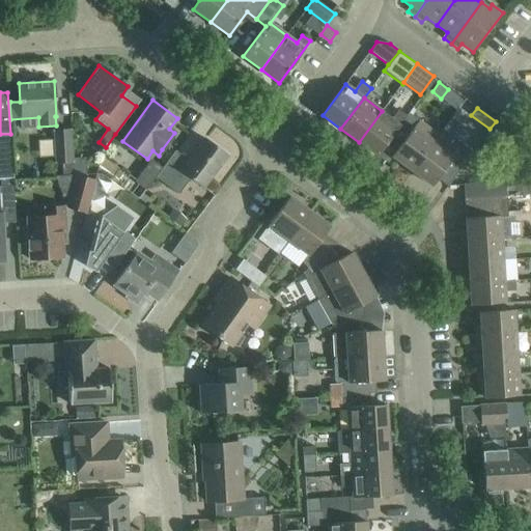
[(382,111),(359,142),(378,157),(399,124),(382,111)]
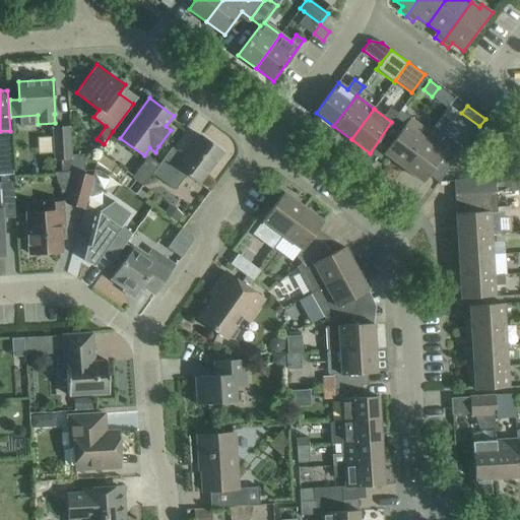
[(400,111),(391,122),(370,153),(380,160),(385,153),(403,168),(429,132),(400,111)]
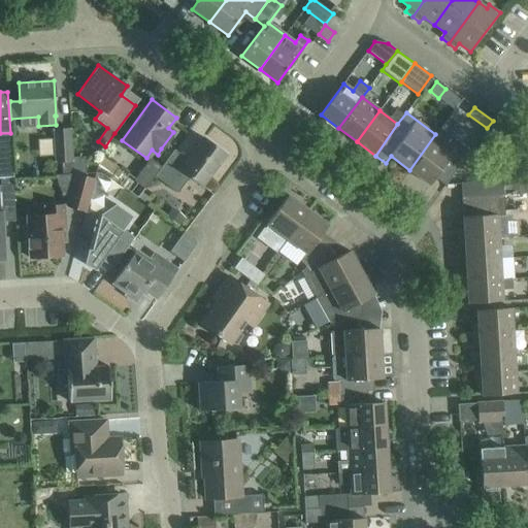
[(72,162),(72,158),(70,129),(54,130),(56,163),(72,162)]
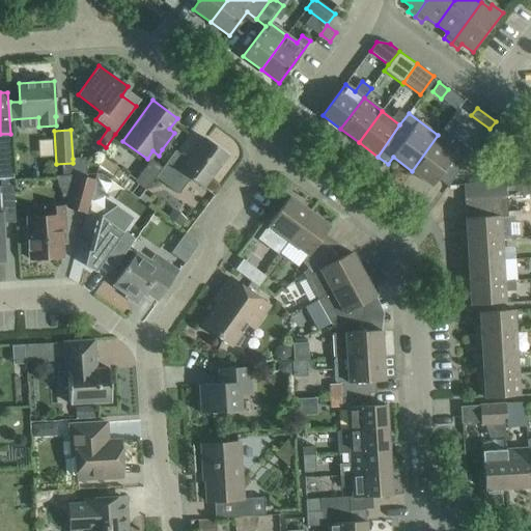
[(438,135),(412,171),(432,187),(442,174),(451,182),(473,152),(455,139),(450,144),(438,135)]
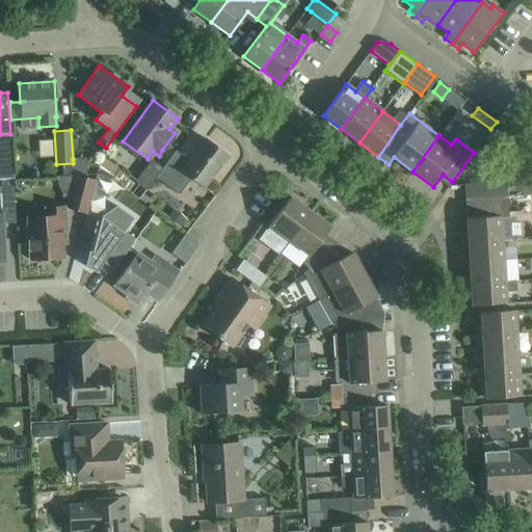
[(228,156),(206,139),(189,161),(176,151),(162,168),(156,178),(179,195),(191,179),(204,188),(228,156)]
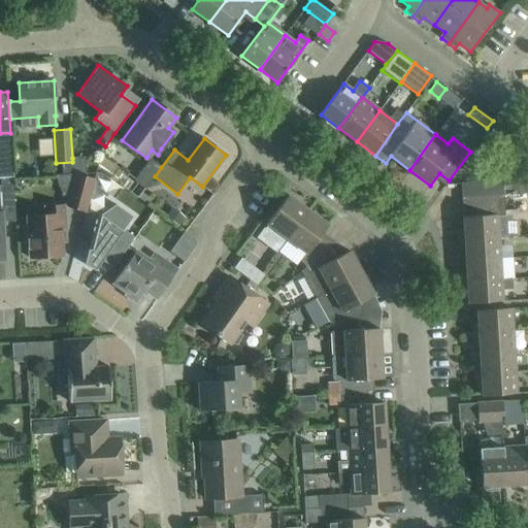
[(85,157),(72,158),(72,162),(73,174),(75,174),(86,174),(85,157)]
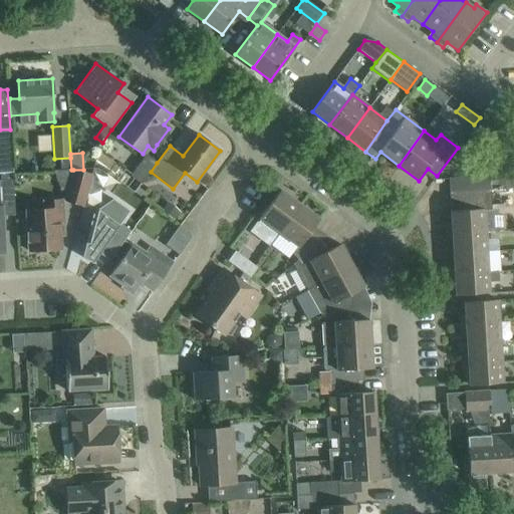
[(146,155),(131,176),(142,184),(151,172),(157,163),(146,155)]
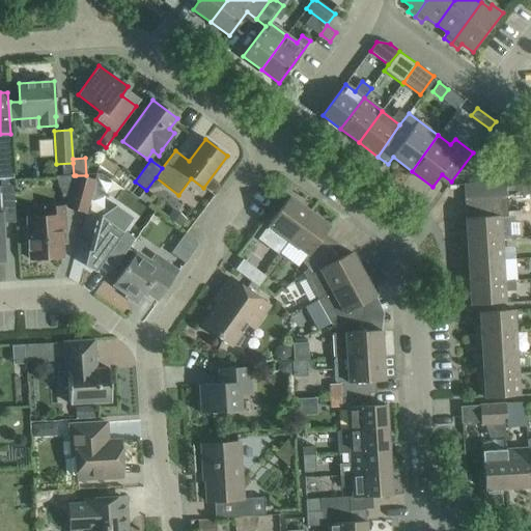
[(62,176),(58,176),(58,184),(62,192),(71,195),(76,175),(74,175),(62,176)]
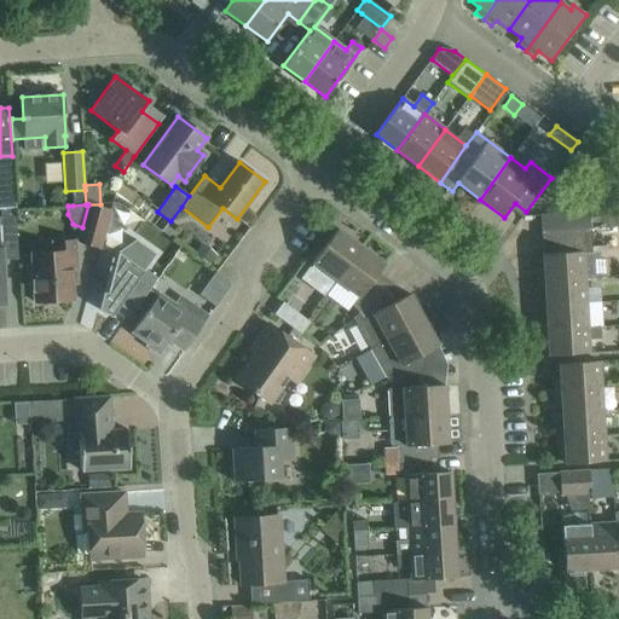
[(110,210),(88,204),(82,227),(79,242),(99,248),(110,210)]
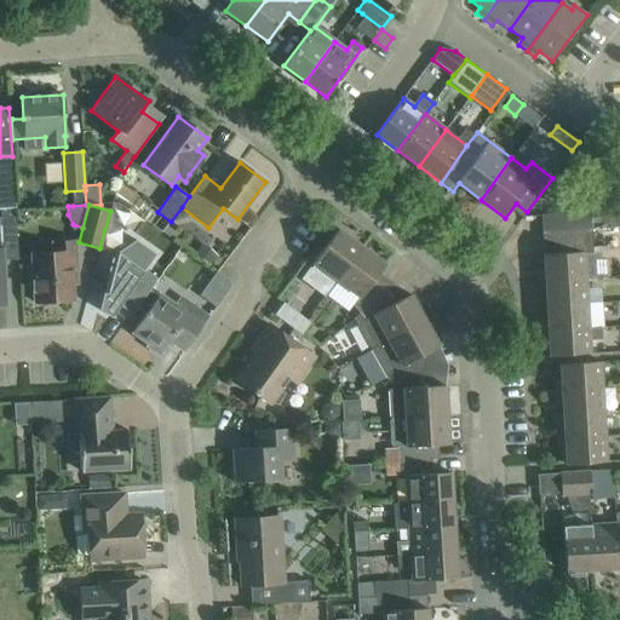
[(591,214),(541,217),(543,231),(567,230),(591,229),(591,214)]
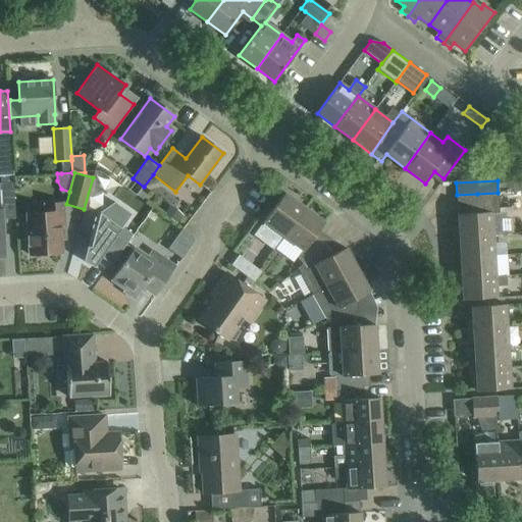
[(519,180),(507,181),(507,195),(519,194),(519,180)]
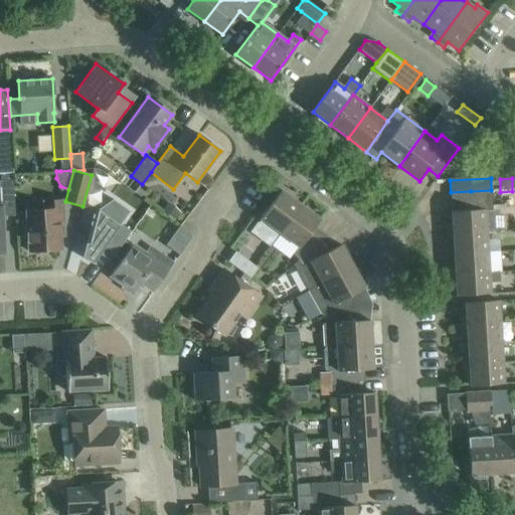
[(0,253),(4,253),(2,216),(15,215),(12,180),(0,180),(0,253)]
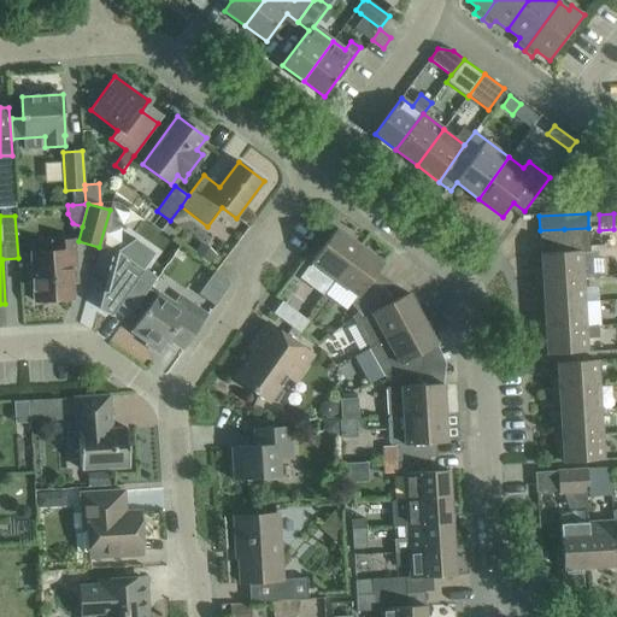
[(335,280),(360,246),(336,228),(311,262),(335,280)]
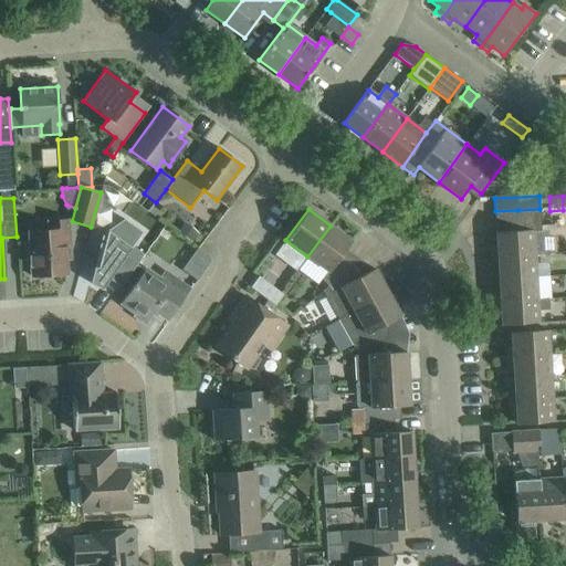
[(491,258),(535,254),(533,232),(541,231),(540,209),(517,210),(495,211),(496,243),(490,243),(491,258)]
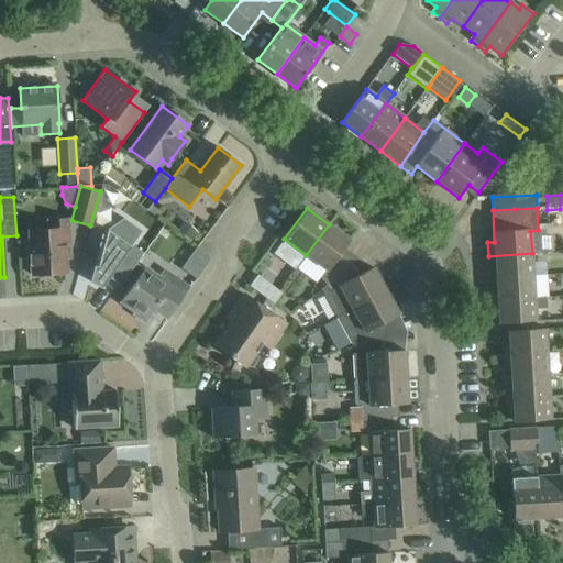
[(108,229),(103,229),(89,280),(101,288),(109,278),(120,286),(143,253),(132,245),(142,231),(123,218),(108,229)]
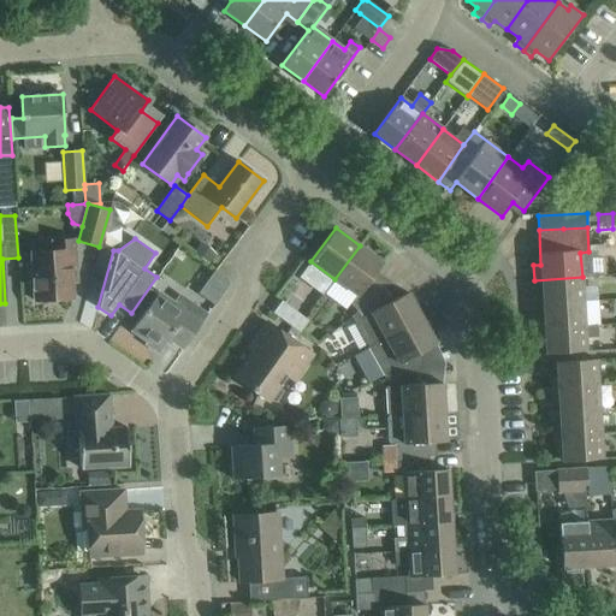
[(77,282),(75,258),(73,241),(52,242),(53,252),(31,253),(34,301),(72,298),(71,282),(77,282)]
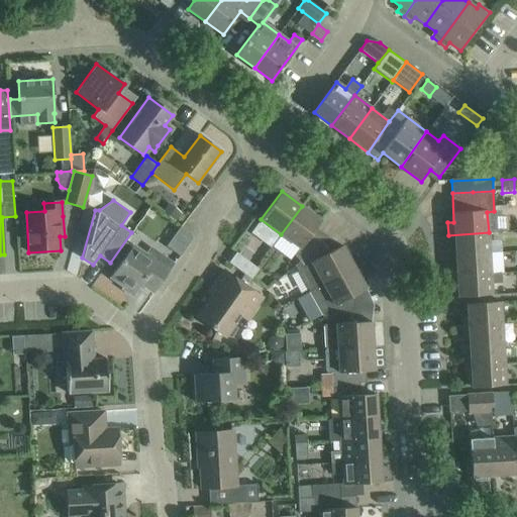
[(168,205),(163,212),(175,220),(180,213),(168,205)]
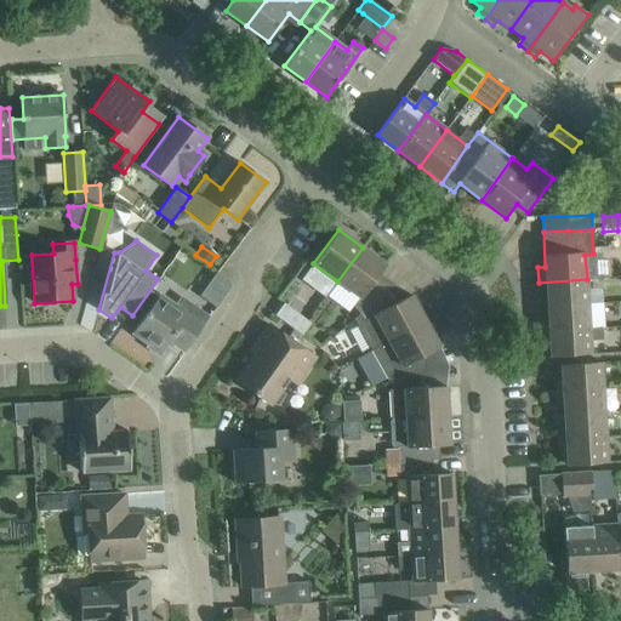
[(363,248),(337,281),(359,298),(353,307),(359,314),(387,290),(375,280),(386,265),(363,248)]
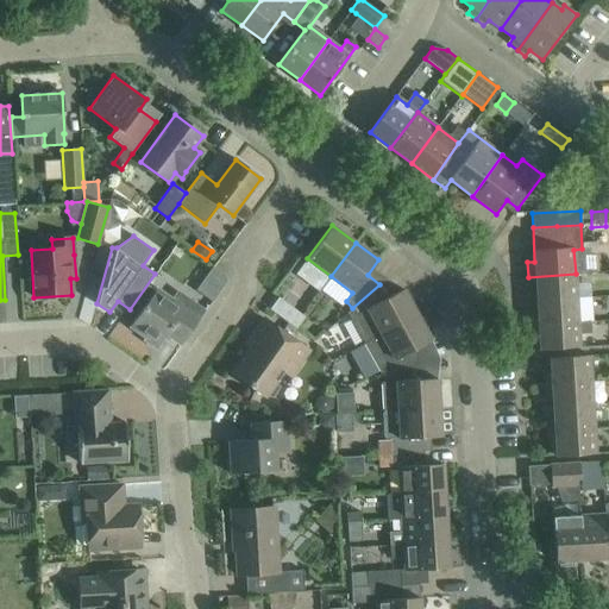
[(576,274),(528,277),(529,287),(537,287),(537,301),(577,299),(576,274)]
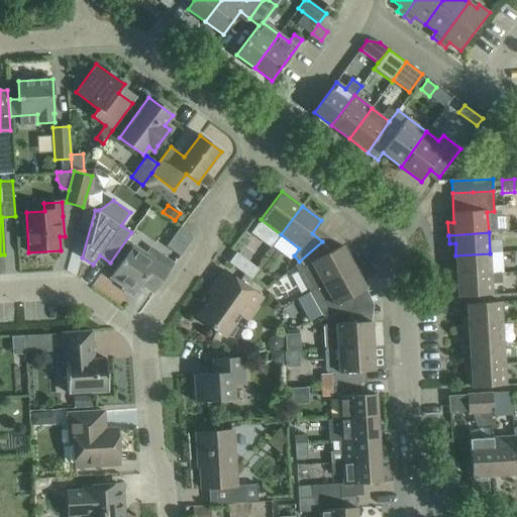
[(322,241),(299,262),(296,265),(310,291),(353,268),(342,245),(329,252),(322,241)]
